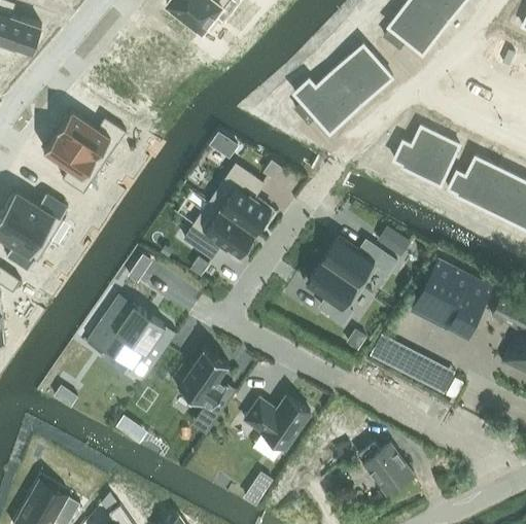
[(9,0),(0,0),(0,44),(14,50),(16,45),(32,51),(41,25),(11,14),(15,2),(9,0)]
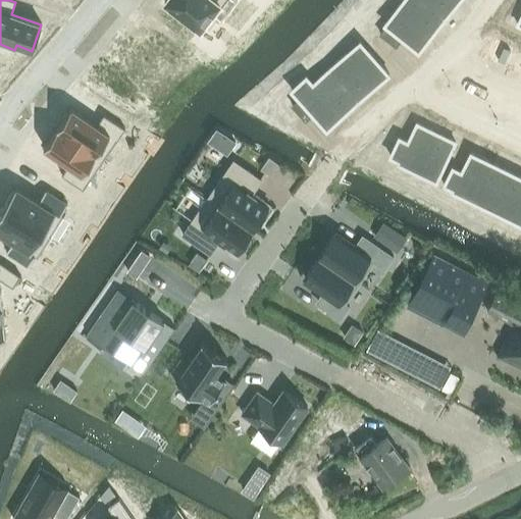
[(166,0),(164,3),(200,31),(210,16),(219,23),(237,0),(236,0),(166,0)]
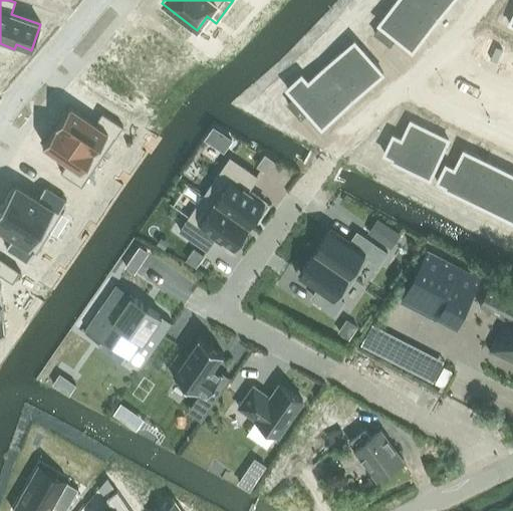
[(412,0),(398,0),(376,25),(411,53),(439,21),(412,0)]
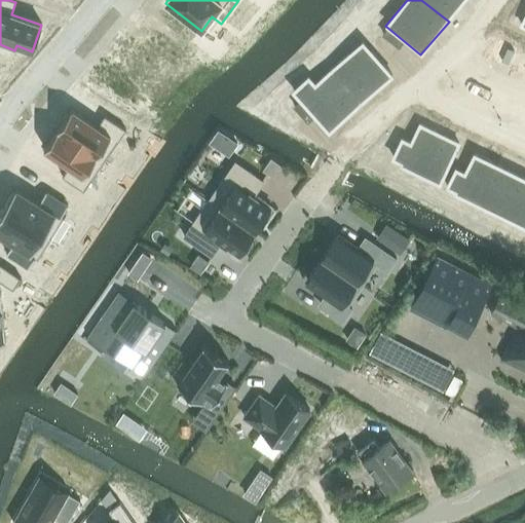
[(421,0),(449,22),(464,0),(421,0)]
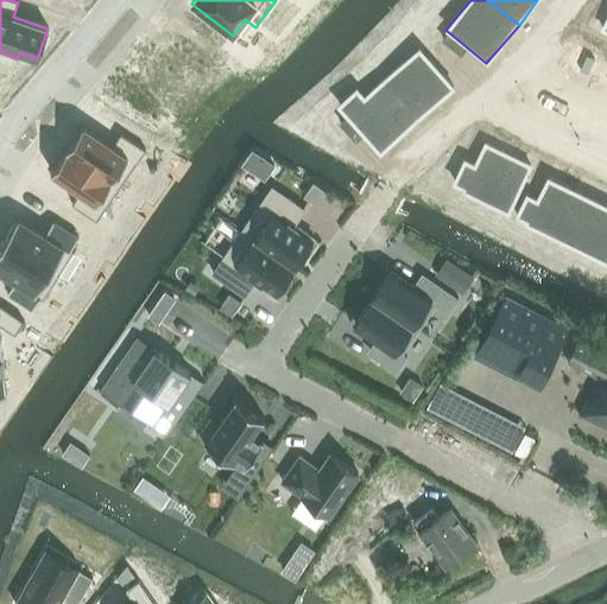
[(162,36),(141,62),(196,105),(216,78),(162,36)]
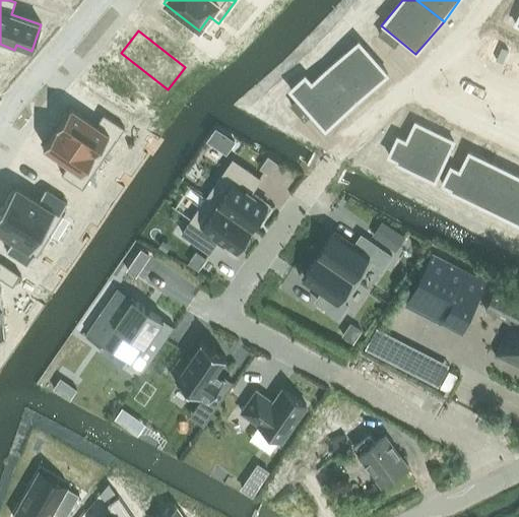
[(358,43),(326,71),(355,104),(387,75),(358,43)]
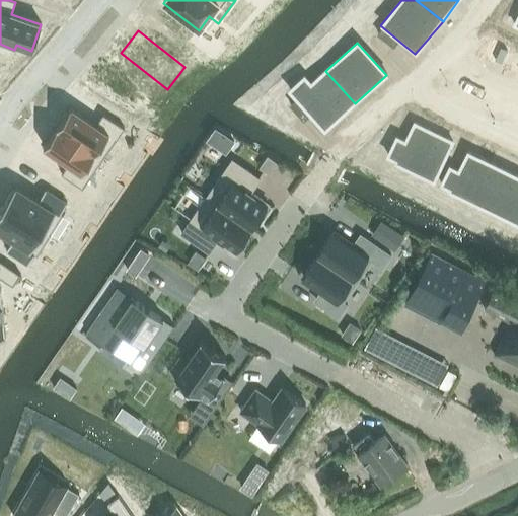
[(121,54),(104,75),(152,112),(167,90),(121,54)]
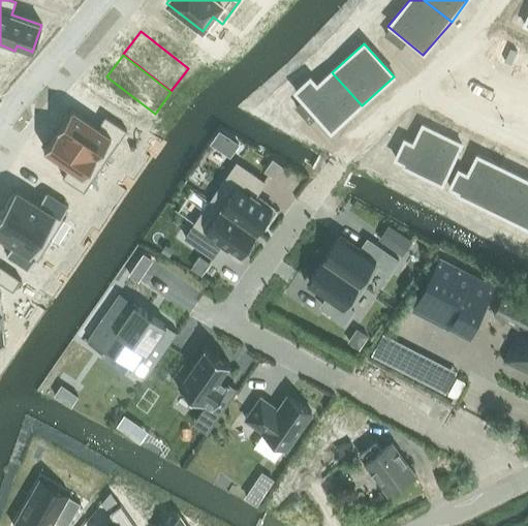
[(310,79),(294,93),(303,102),(296,109),(309,124),(316,118),(330,133),(362,105),(332,72),(316,87),(310,79)]
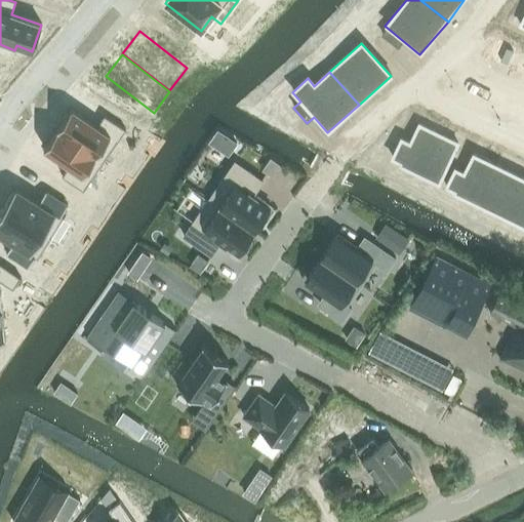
[(71,109),(57,129),(104,161),(125,131),(104,116),(96,127),(71,109)]
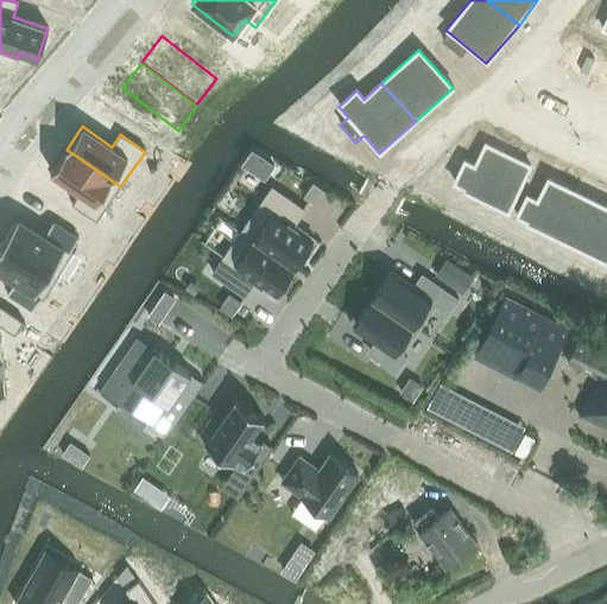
[(462,161),(453,183),(463,189),(462,191),(507,213),(529,167),(484,145),(473,167),(462,161)]
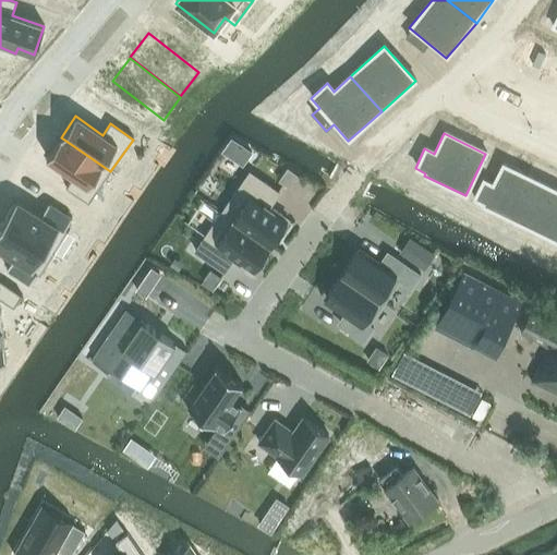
[(61,137),(46,158),(73,178),(65,189),(88,204),(110,171),(61,137)]
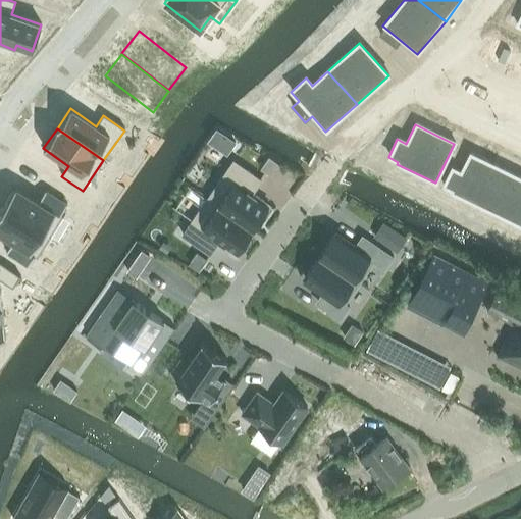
[(214,131),(205,143),(225,157),(233,144),(214,131)]
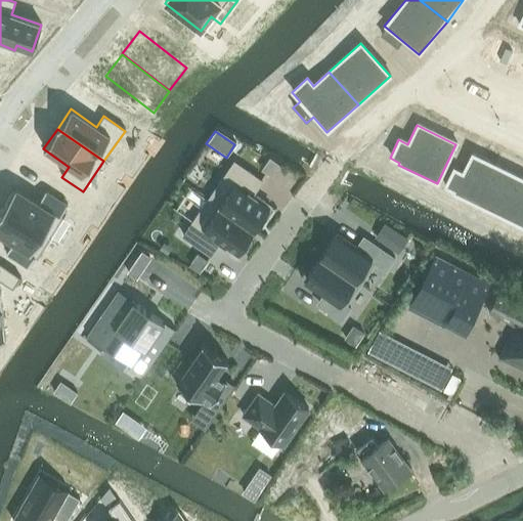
[(453,169),(444,187),(453,191),(452,193),(490,212),(510,173),(472,155),(463,174),(453,169)]
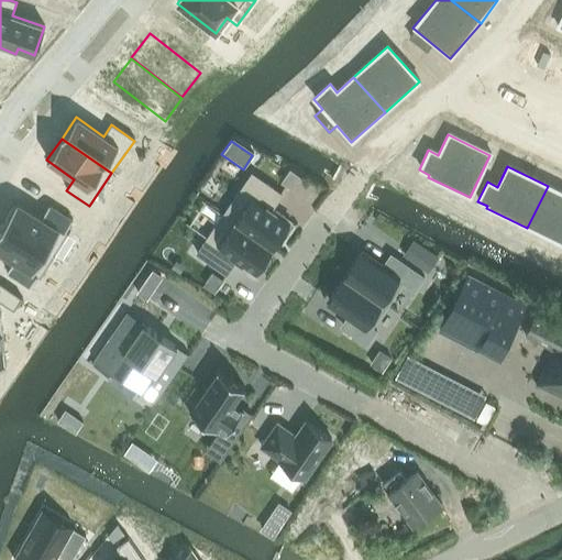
[(282,242),(293,228),(288,224),(289,223),(272,211),(282,196),(252,176),(224,216),(272,249),(278,240),(282,242)]
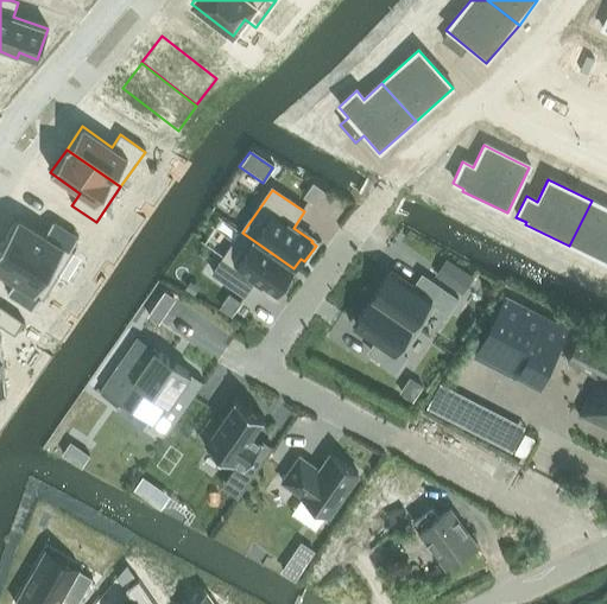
[(606,208),(592,201),(569,246),(606,264),(606,208)]
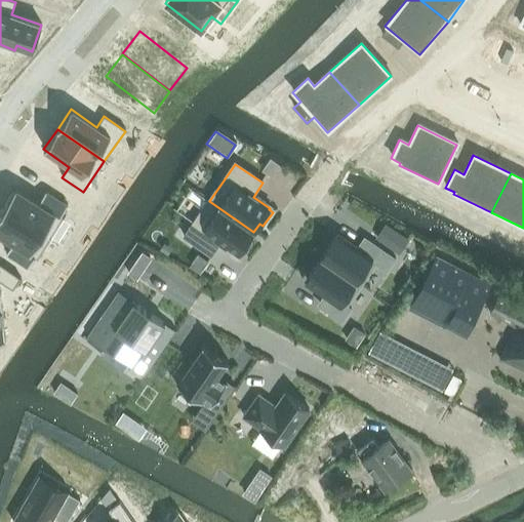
[(15,189),(2,209),(50,239),(63,218),(61,216),(67,206),(45,192),(39,203),(15,189)]
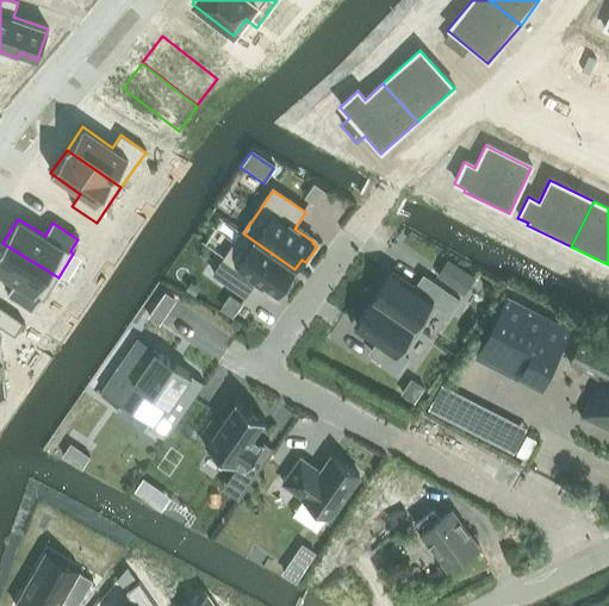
[(294,269),(243,233),(212,276),(244,299),(256,283),(275,297),(277,295),(280,299),(292,282),(287,279),(294,269)]
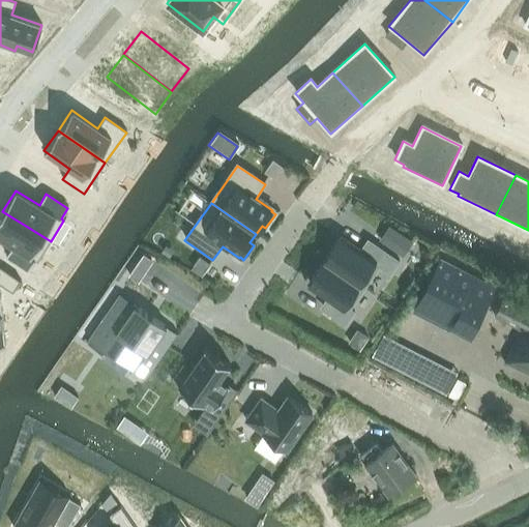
[(2,211),(0,214),(0,238),(12,246),(6,258),(28,271),(34,260),(37,262),(51,241),(2,211)]
